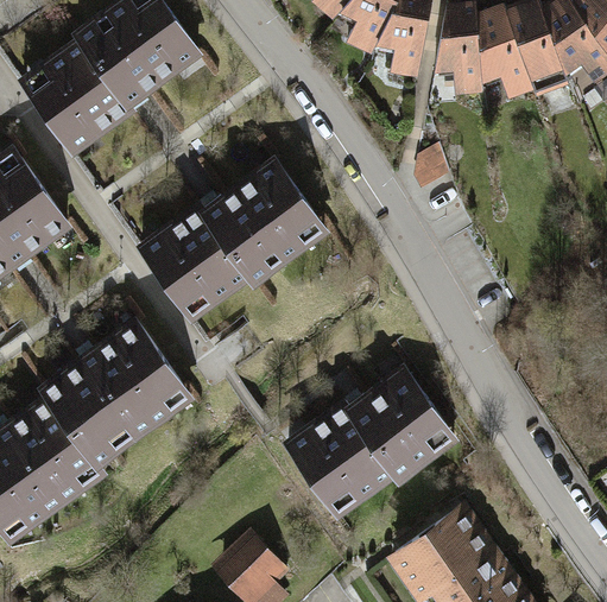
[(52,78),(29,94),(71,153),(132,109),(130,107),(146,95),(144,93),(197,55),(158,0),(147,0),(132,12),(125,4),(76,38),(81,44),(45,69),(52,78)]
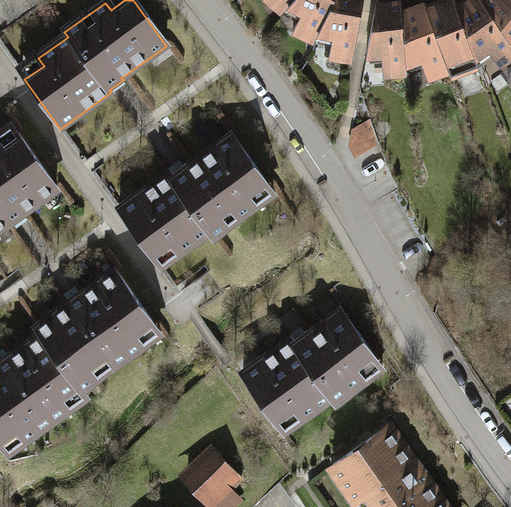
[(265,0),(264,2),(282,18),(288,11),(297,0),(265,0)]
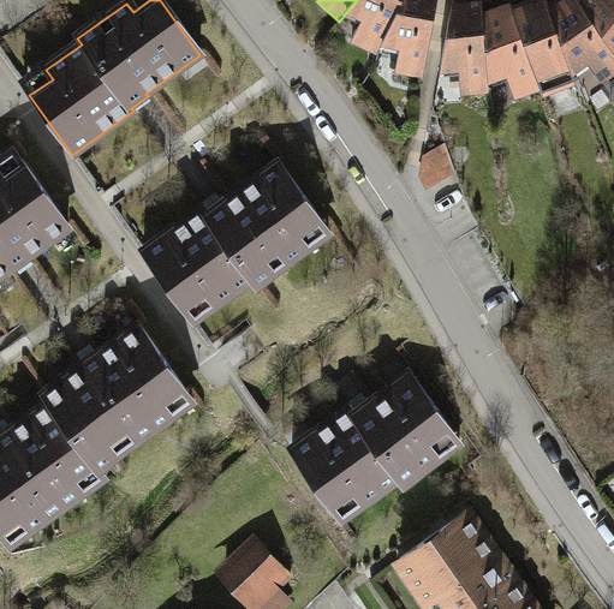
[(357,0),(346,13),(364,22),(358,35),(355,35),(351,43),(377,55),(382,46),(404,0),(357,0)]
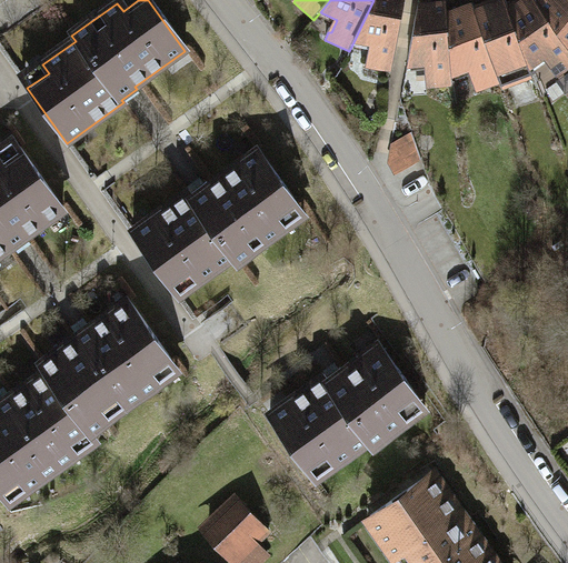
[(405,0),(374,0),(354,42),(371,46),(369,58),(367,60),(366,68),(391,72),(405,0)]
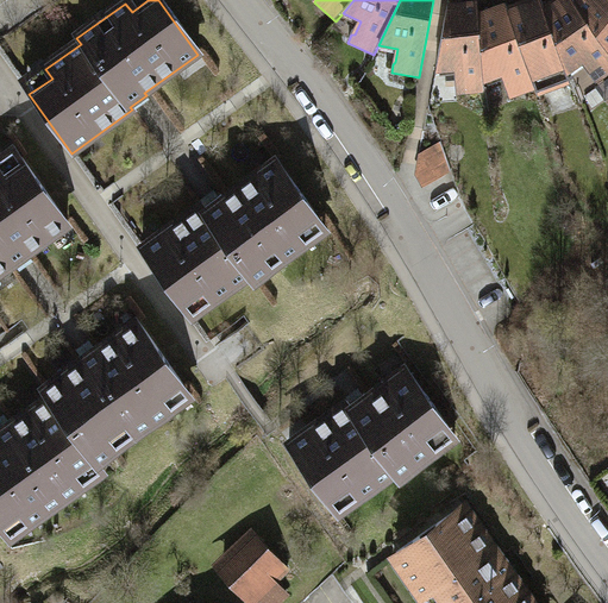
[(569,0),(568,0),(544,16),(565,74),(582,63),(589,74),(588,77),(593,85),(607,74),(607,56),(576,8),(569,0)]
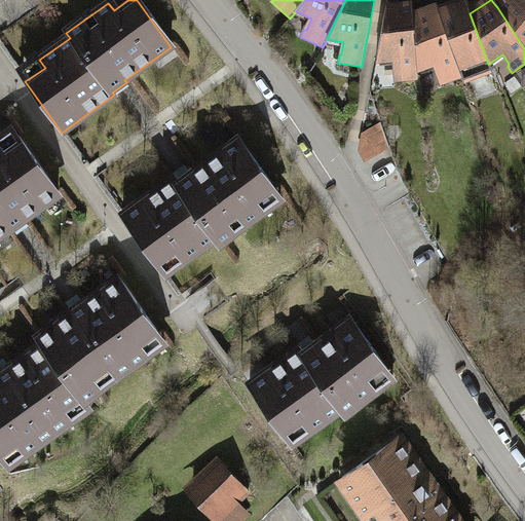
[(524,0),(502,0),(497,7),(524,48),(524,0)]
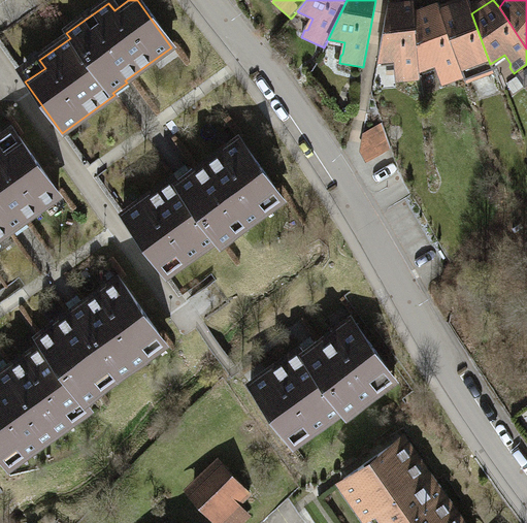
[(469,4),(440,14),(462,78),(464,84),(493,73),(490,64),(471,13),(469,4)]
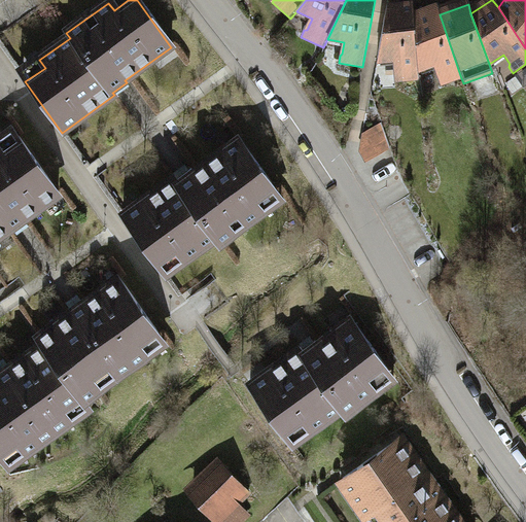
[(413,8),(386,9),(377,62),(394,62),(395,73),(393,74),(393,82),(418,80),(417,72),(413,18),(413,8)]
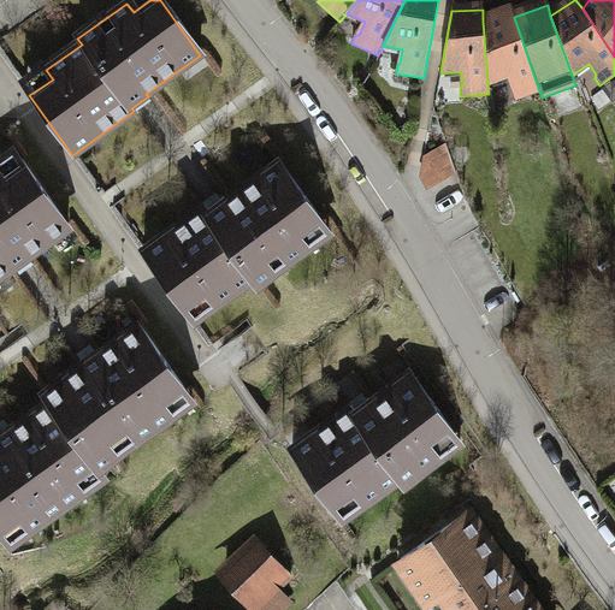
[(512,11),(483,21),(488,84),(507,77),(512,90),(510,93),(513,101),(539,92),(514,17),(512,11)]
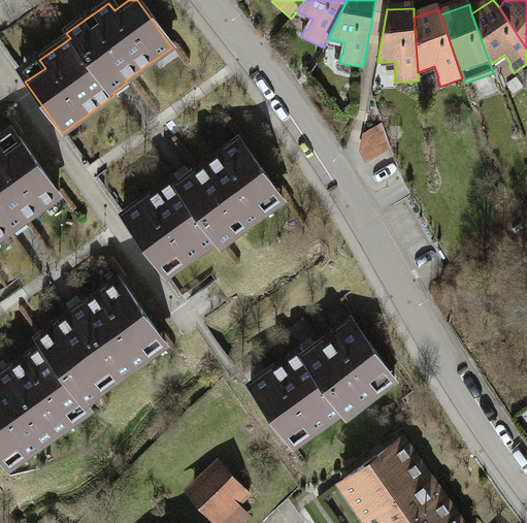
[(367,163),(393,154),(383,128),(358,137),(367,163)]
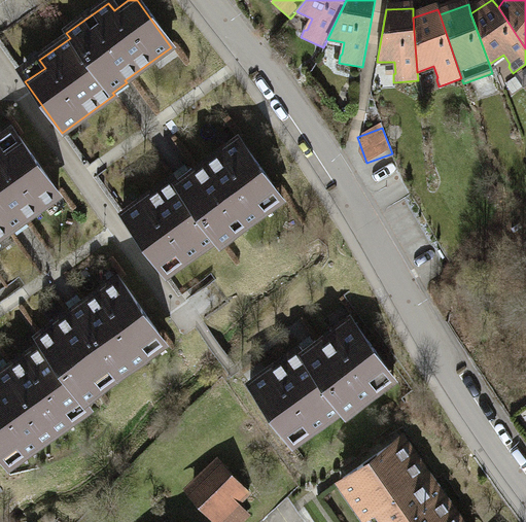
[(23,221),(58,196),(18,140),(0,152),(0,236),(8,231),(10,234),(25,223),(23,221)]
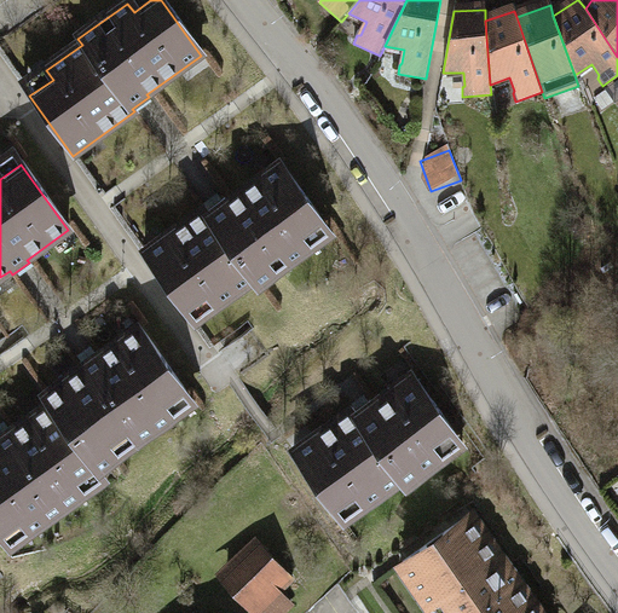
[(206,212),(144,255),(186,316),(211,299),(217,308),(252,283),(256,289),(306,253),(299,244),(323,226),(281,167),(226,206),(224,203),(207,214),(206,212)]
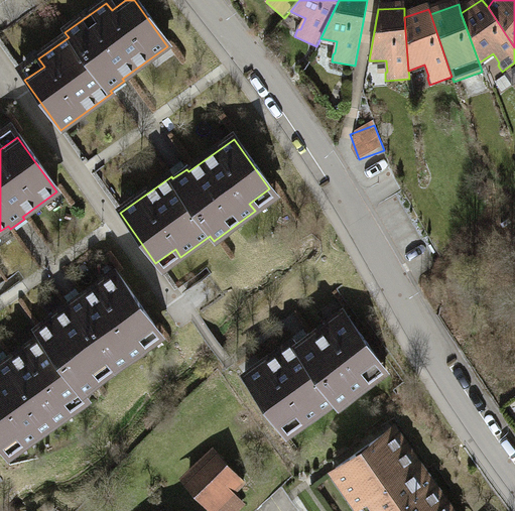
[(81,395),(97,383),(92,375),(107,364),(113,372),(143,350),(138,343),(155,330),(116,275),(82,299),(81,297),(66,307),(68,309),(35,333),(41,340),(81,395)]
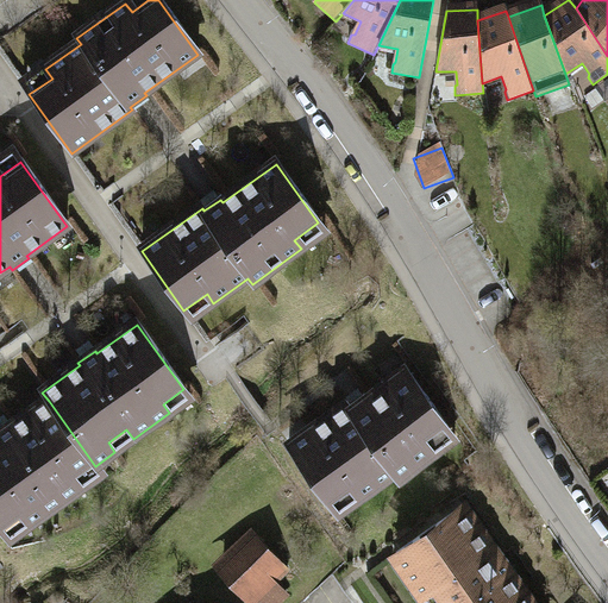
[(346,406),(288,448),(331,507),(353,490),(359,498),(394,475),(397,481),(431,457),(425,448),(449,432),(406,372),(367,401),(358,402),(350,409),(346,406)]
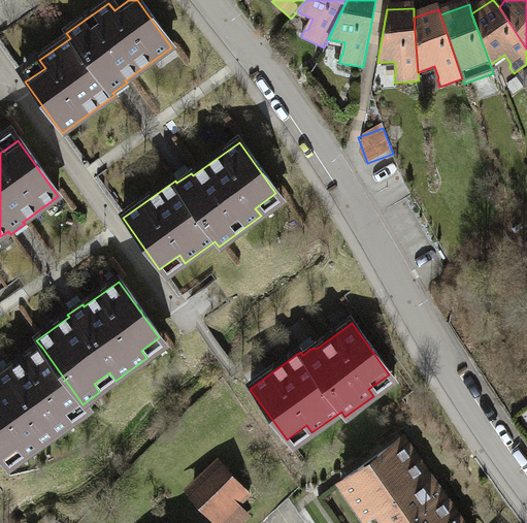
[(0,460),(1,462),(19,450),(24,457),(71,423),(66,416),(83,404),(42,348),(10,370),(8,368),(0,372),(0,460)]
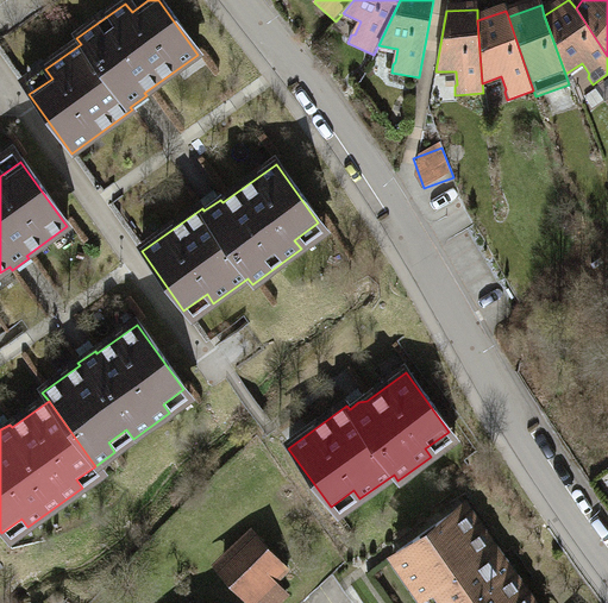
[(527,602),(463,510),(395,558),(413,583),(418,579),(433,602),(527,602)]
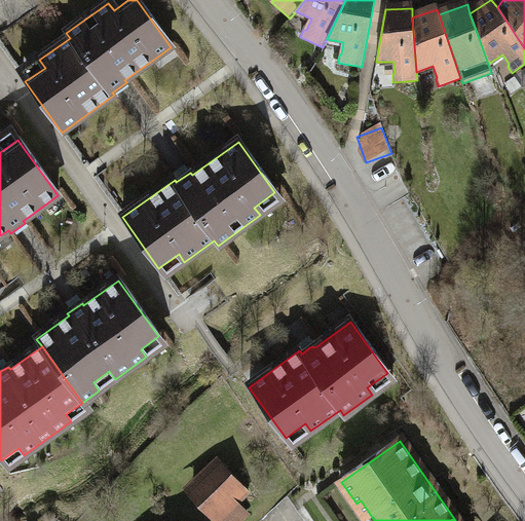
[(221,467),(192,493),(211,513),(208,516),(212,520),(242,520),(247,517),(237,506),(248,496),(221,467)]
